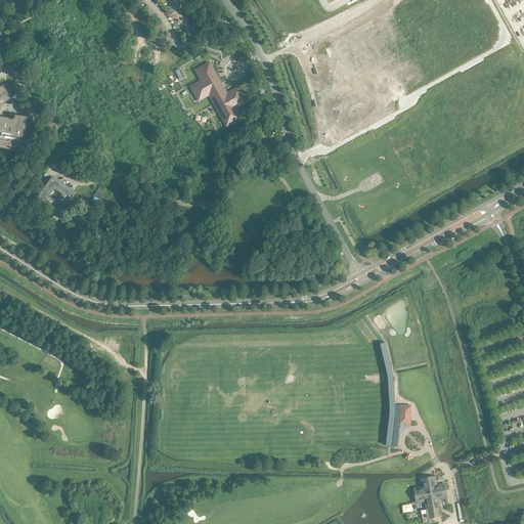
[(201,81),(190,87),(199,100),(209,95),(226,126),(239,119),(234,107),(245,101),(237,88),(226,94),(223,89),(222,87),(224,86),(222,83),(221,84),(217,77),(209,62),(195,71),(201,81)]
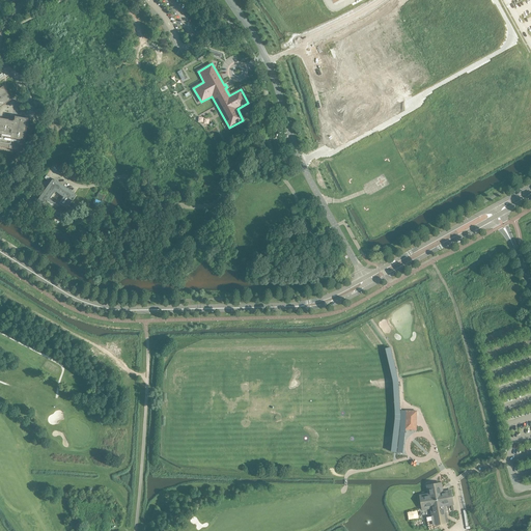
[(0,147),(22,151),(28,119),(20,118),(15,117),(14,121),(12,121),(8,121),(8,120),(0,118),(0,107),(8,102),(11,100),(2,87),(0,88),(0,147)]
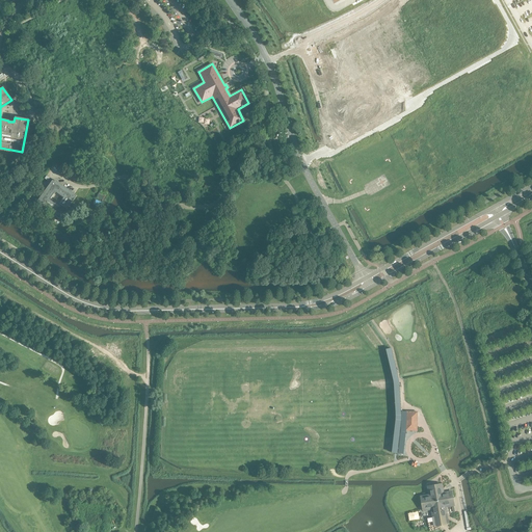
[(49,200),(54,192),(56,192),(63,197),(58,204),(67,209),(76,195),(55,180),(52,181),(45,190),(36,202),(50,211),(55,204),(49,200)]
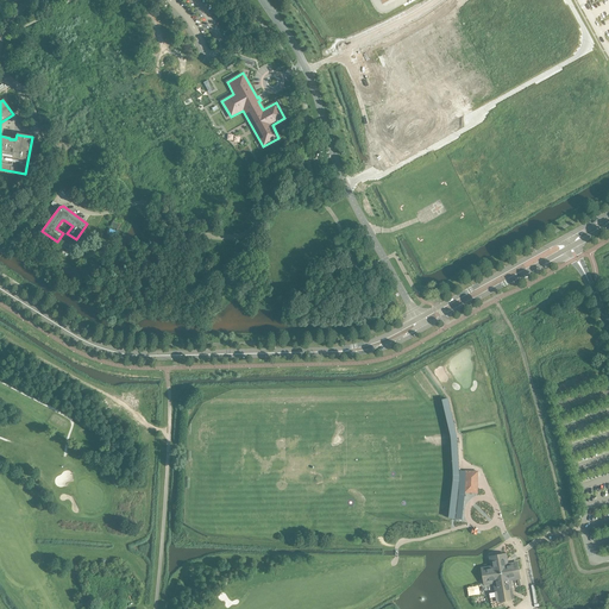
[(459,476),(457,440),(457,434),(449,400),(443,401),(451,435),(451,440),(453,476),(453,481),(451,498),(457,500),(459,481),(459,476)]
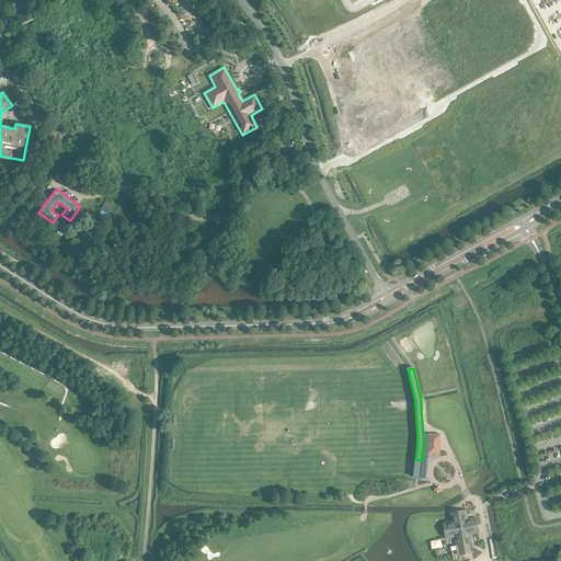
[(439,455),(441,444),(441,434),(428,434),(427,454),(439,455)]
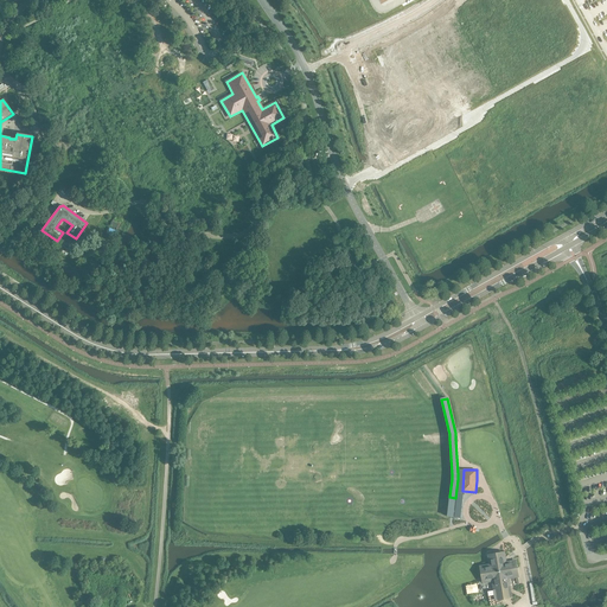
[(508,577),(518,576),(515,561),(505,563),(504,554),(489,556),(491,566),(480,567),(484,582),(493,581),(497,600),(511,598),(508,577)]
